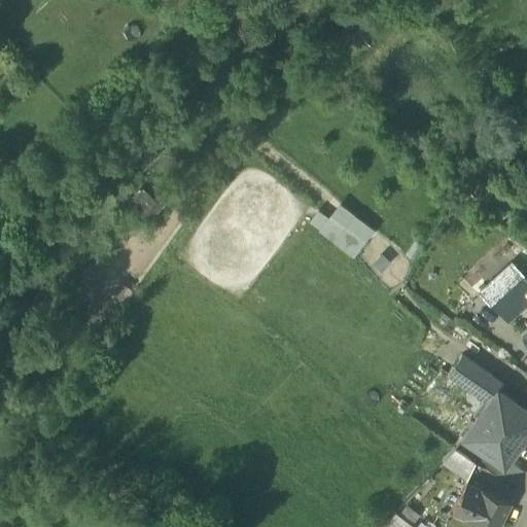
[(142,189),(128,207),(147,223),(162,207),(142,189)]
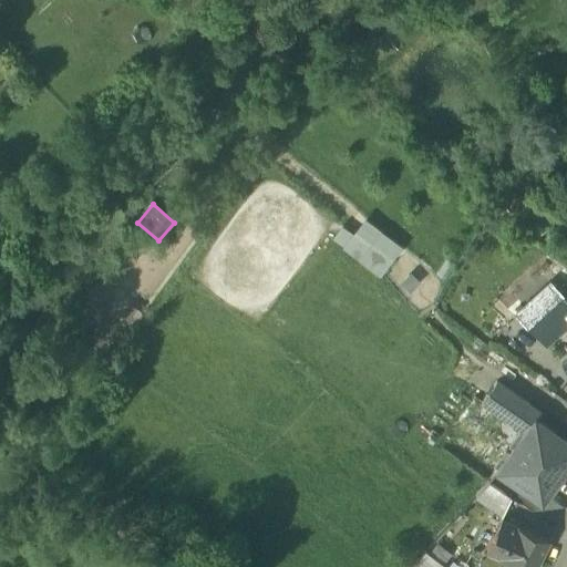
[(362,219),(339,250),(377,278),(400,248),(362,219)]
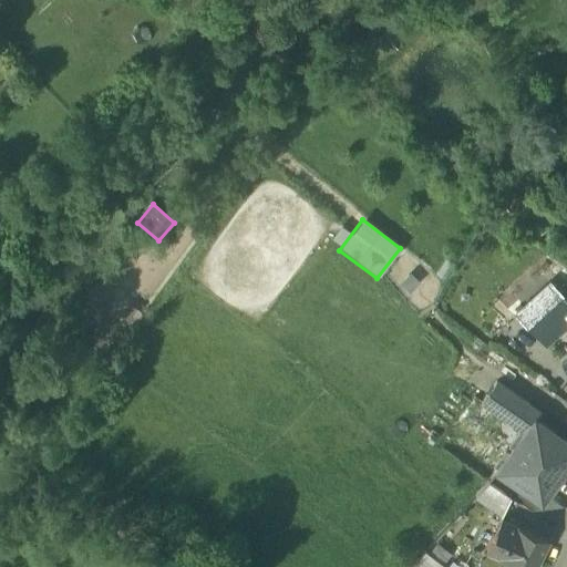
[(517,311),(546,342),(566,322),(566,310),(565,309),(566,307),(566,299),(549,281),(517,311)]
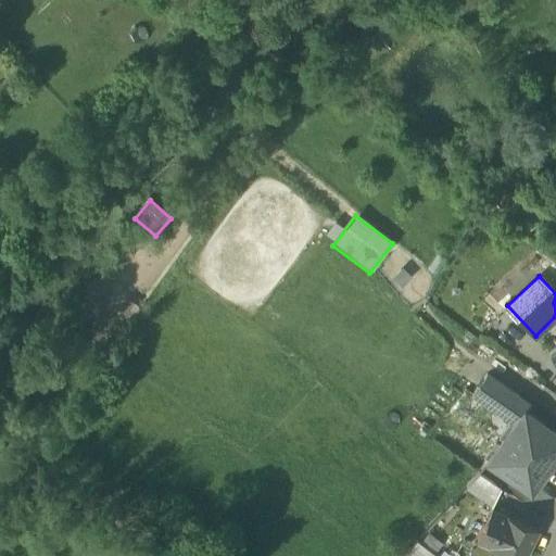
[(472,393),(515,424),(523,412),(525,412),(529,405),(487,374),(472,393)]
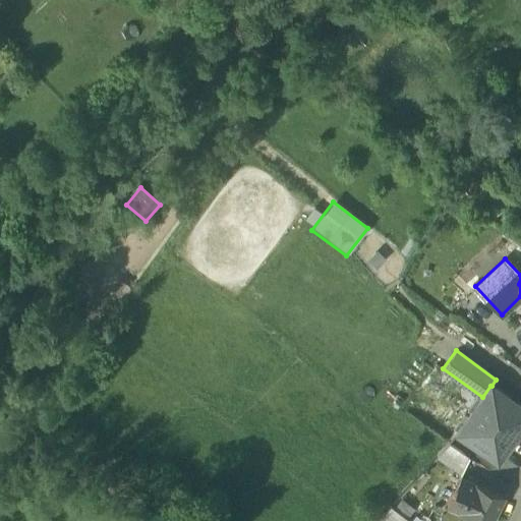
[(456,433),(498,463),(520,429),(520,407),(491,386),(490,386),(482,397),(456,433)]
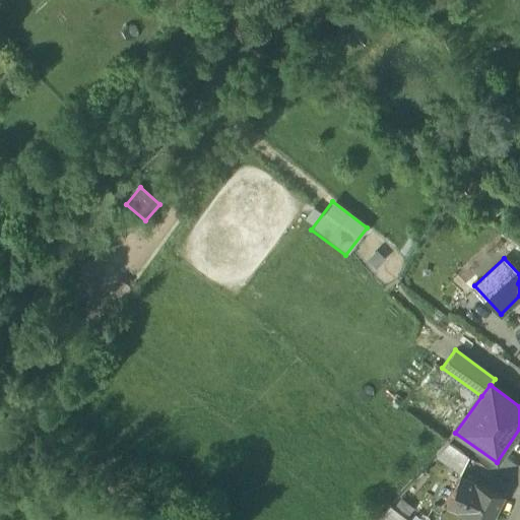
[(435,457),(459,476),(467,456),(448,443),(435,457)]
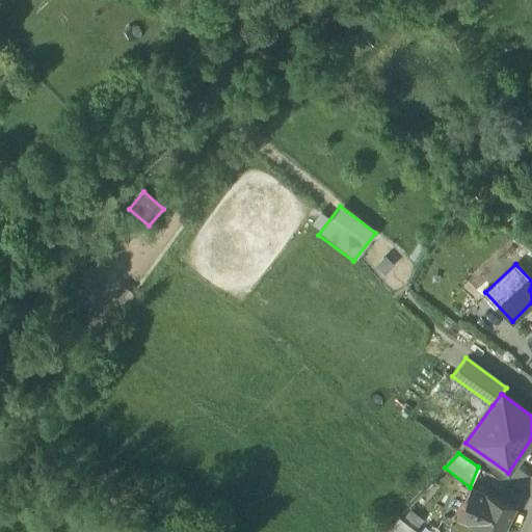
[(468,528),(476,531),(502,531),(514,507),(470,487),(455,516),(470,523),(468,528)]
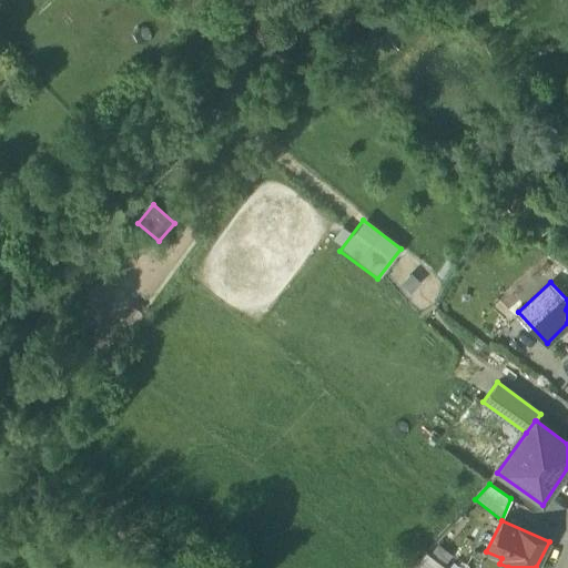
[(444,567),(425,551),(412,567),(444,567)]
